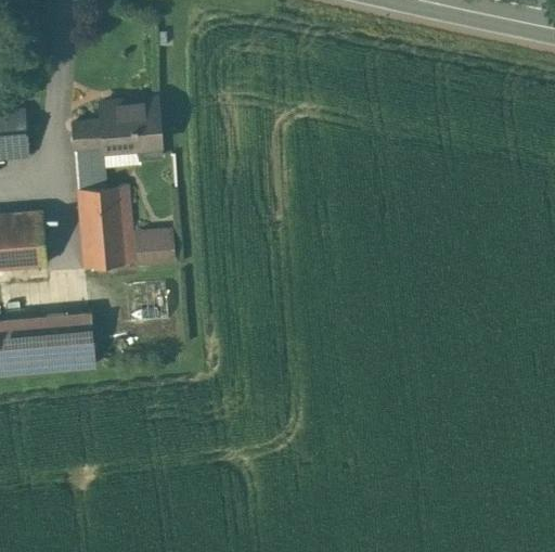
[(163,150),(158,93),(97,99),(99,118),(72,120),(85,270),(167,262),(164,223),(132,227),(128,181),(107,182),(105,154),(163,150)]
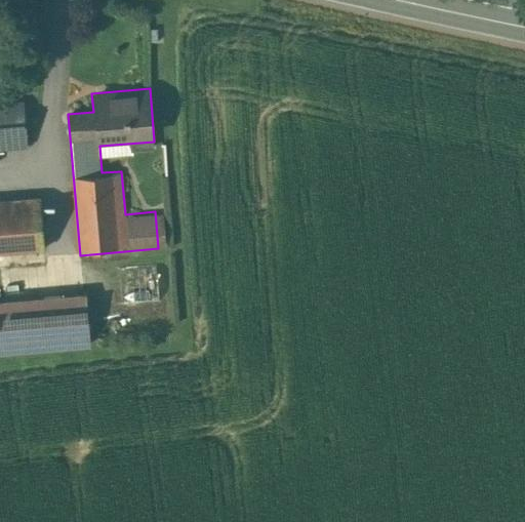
[(0,152),(27,150),(23,104),(0,105),(0,152)]
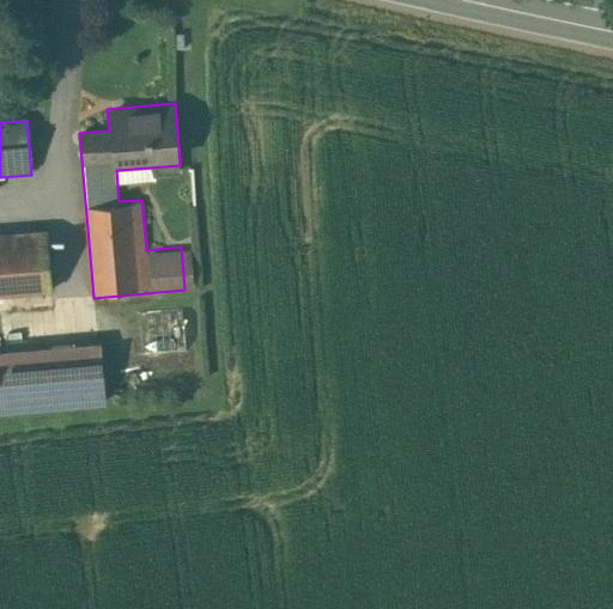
[(0,298),(52,293),(47,232),(0,236),(0,298)]
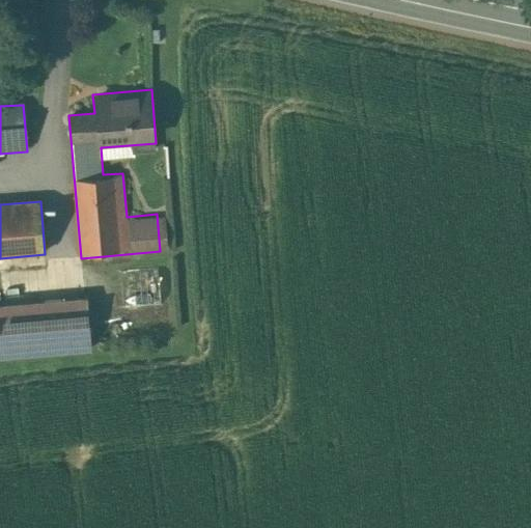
[(118,272),(120,307),(161,305),(159,270),(118,272)]
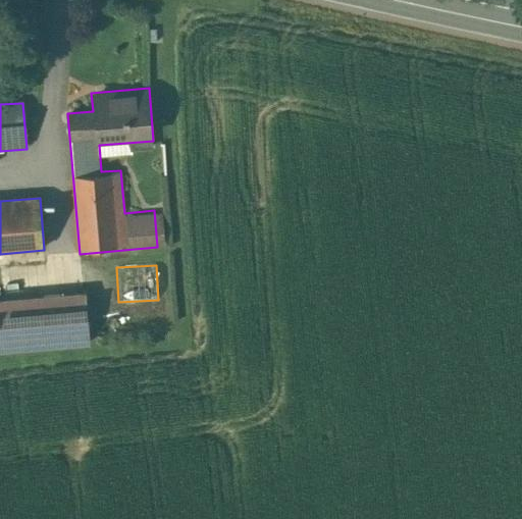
[(0,350),(89,343),(85,291),(0,297),(0,350)]
